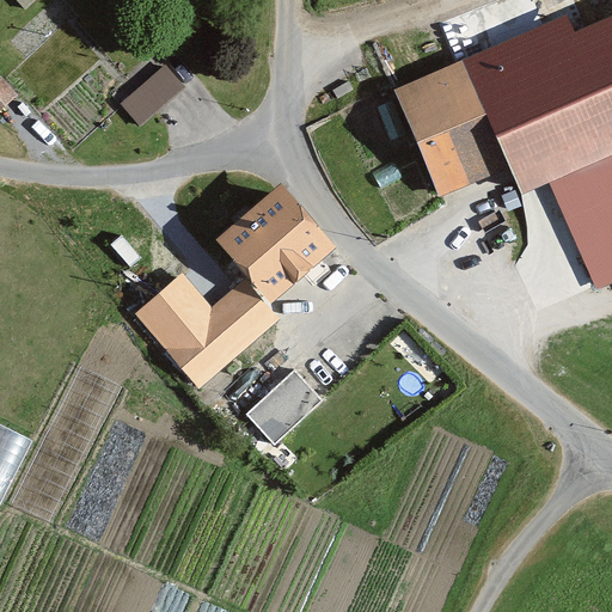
[(611,16),(576,31),(569,13),(393,89),(441,197),(512,166),(522,191),(550,179),(598,289),(611,282),(611,16)]
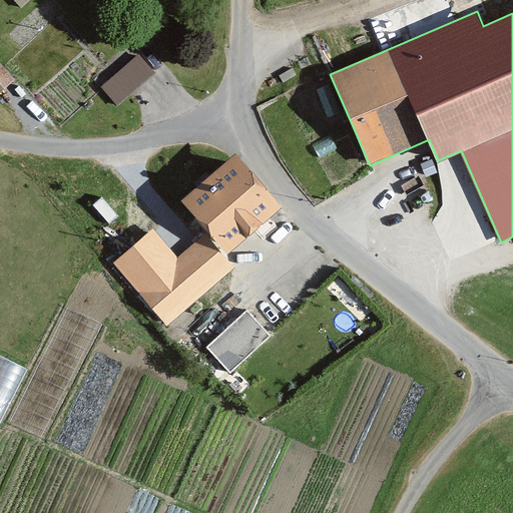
[(155,74),(138,54),(100,87),(118,107),(155,74)]
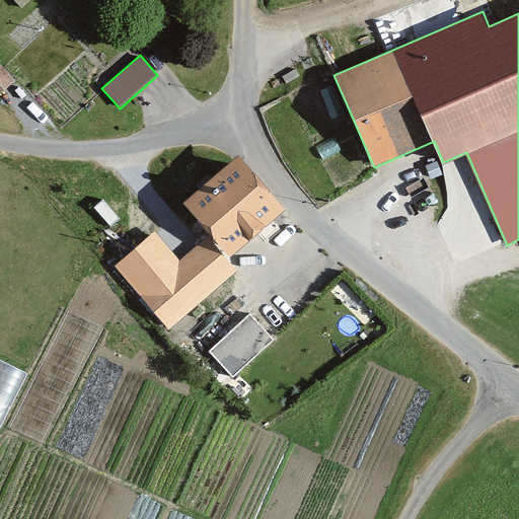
[(0,94),(15,80),(0,63),(0,94)]
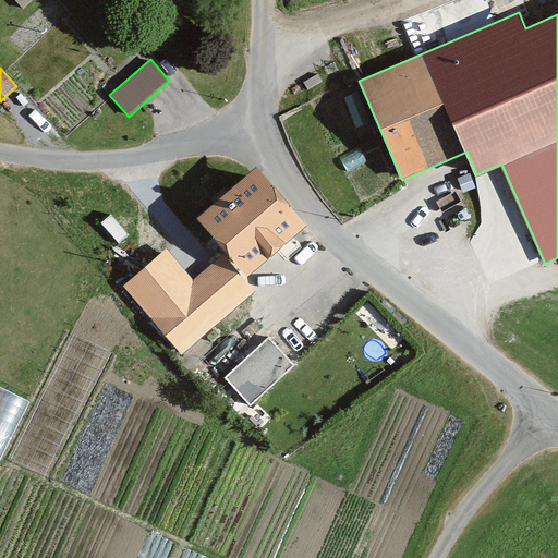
[(306,239),(259,177),(202,221),(220,246),(194,266),(180,249),(130,288),(184,359),(259,301),(246,283),(306,239)]
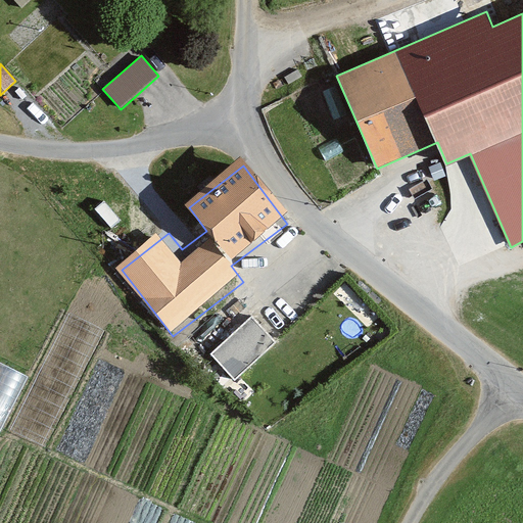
[(211,349),(236,377),(279,337),(254,311),(211,349)]
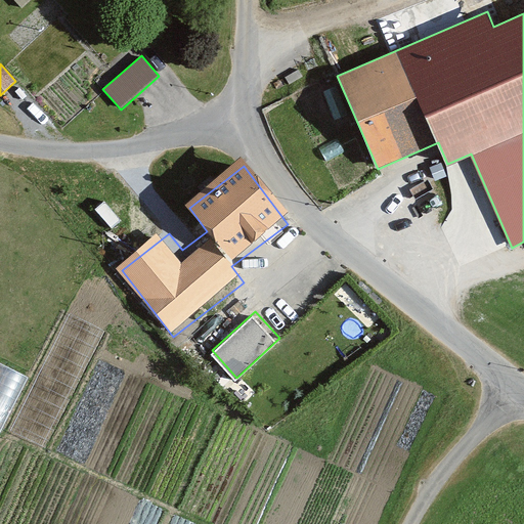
[(0,357),(0,432),(28,369),(0,357)]
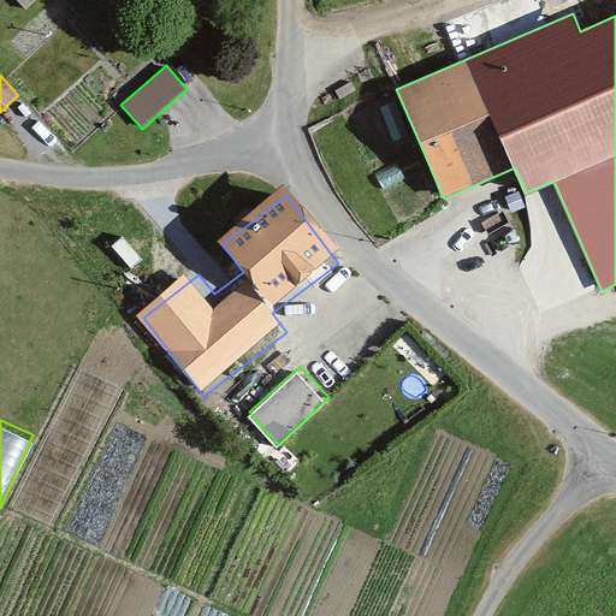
All buildings are outlined.
